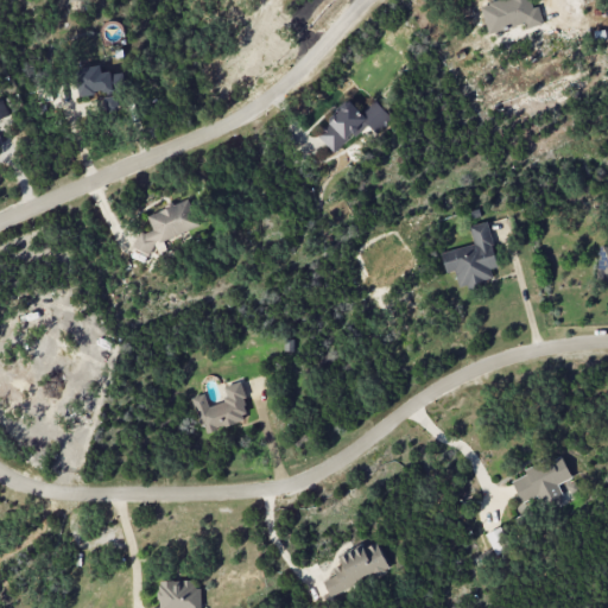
[(543,25),(538,6),(532,7),(530,0),(492,0),(480,4),(488,33),(524,25),(525,30),(543,25)]
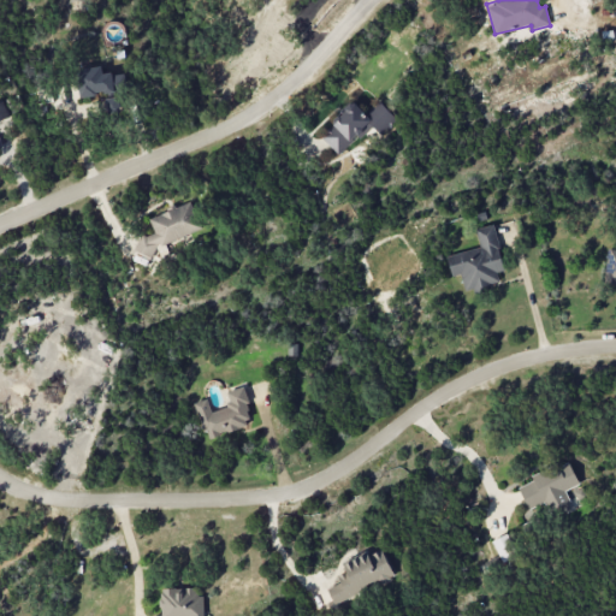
[(114,72),(102,73),(102,67),(77,69),(78,98),(116,95),(114,72)]
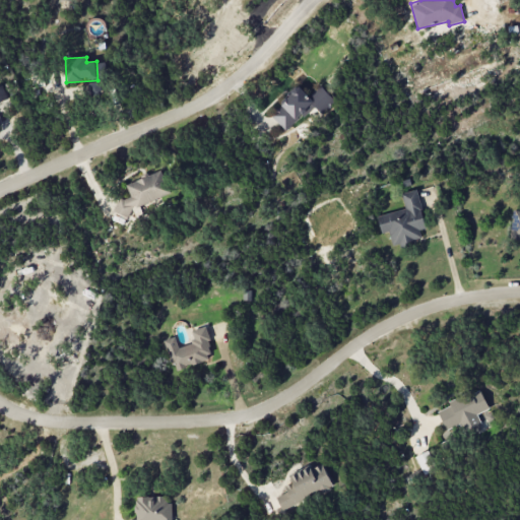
[(89,94),(102,94),(102,82),(89,83),(89,94)]
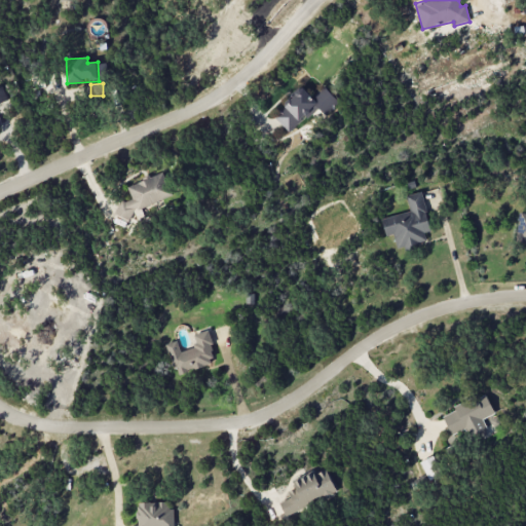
[(288,132),(309,112),(317,121),(338,102),(325,86),(311,98),(302,88),(272,115),(288,132)]
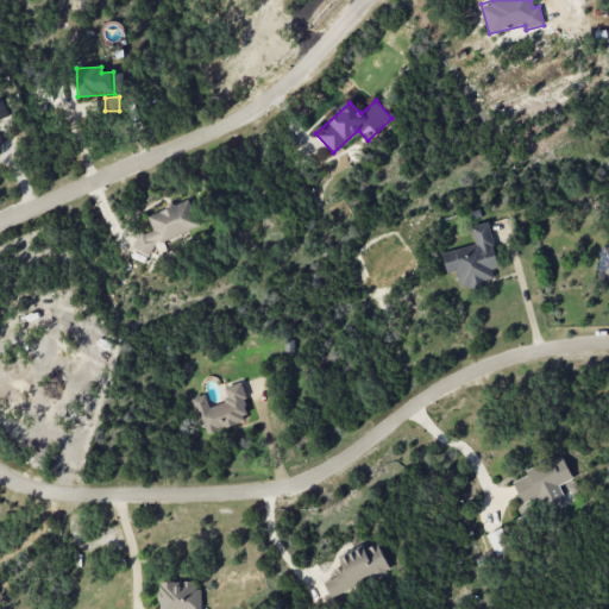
[(200,228),(188,200),(148,215),(152,230),(135,237),(139,251),(200,228)]
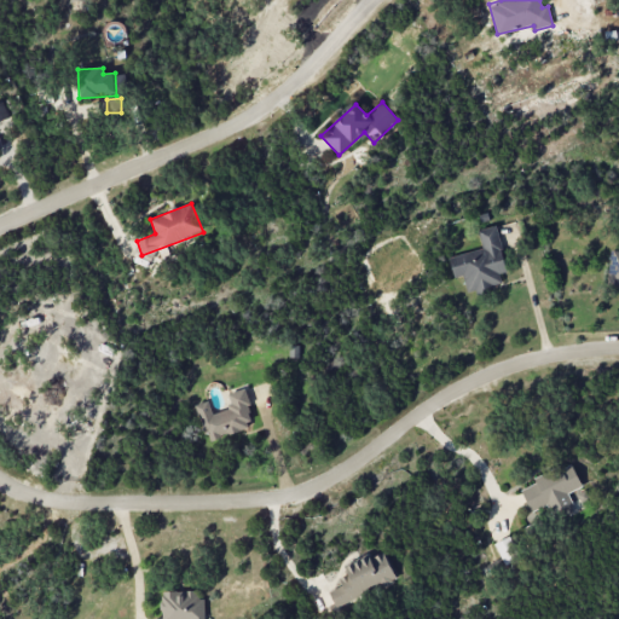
[(449,256),(455,278),(463,276),(467,293),(502,284),(499,273),(507,271),(496,226),(478,230),(482,249),(449,256)]
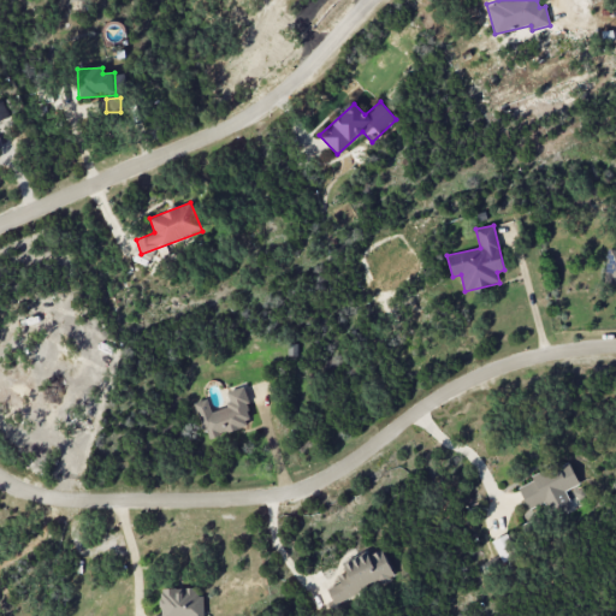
[(254,425),(242,388),(227,392),(231,404),(212,412),(207,398),(195,403),(207,440),(254,425)]
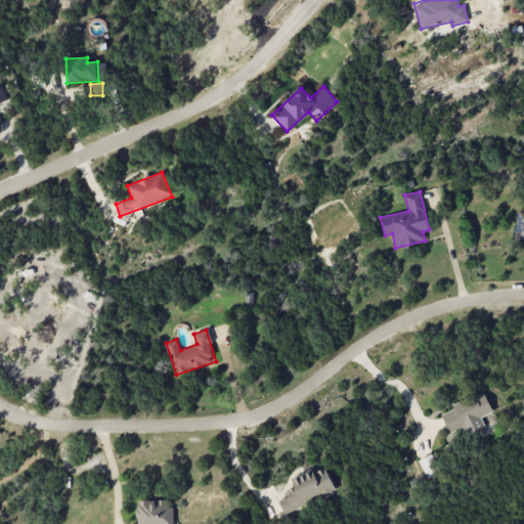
[(449,435),(465,428),(470,439),(493,429),(491,423),(485,425),(482,417),(492,412),(483,391),(451,405),(453,409),(441,415),(449,435)]
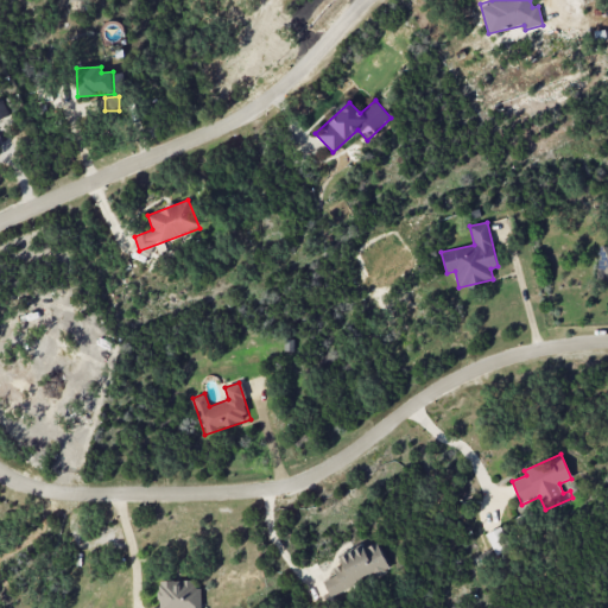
[(496,557),(512,549),(500,527),(486,534),(496,557)]
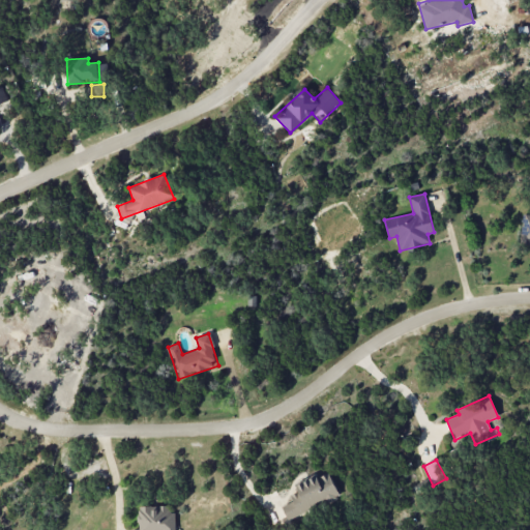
[(288,521),(340,497),(328,471),(296,487),(298,492),(290,495),(293,501),(282,506),(288,521)]
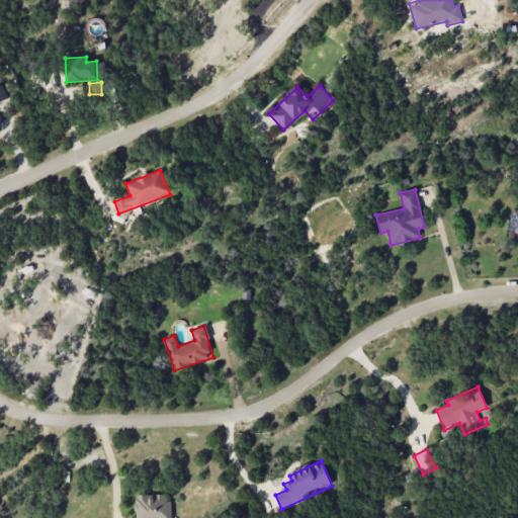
[(170,517),(170,495),(136,495),(136,517),(130,517),(170,517)]
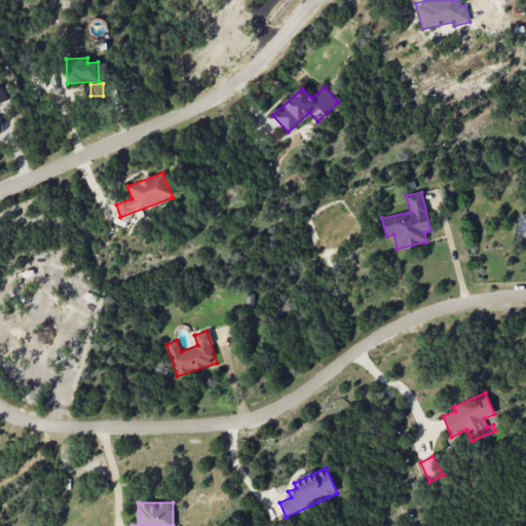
All buildings are outlined.
